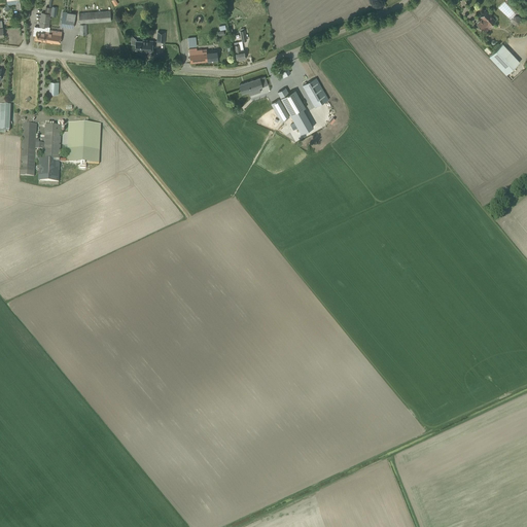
[(48,27),(50,13),(51,7),(46,7),(45,13),(41,12),(40,26),(48,27)]
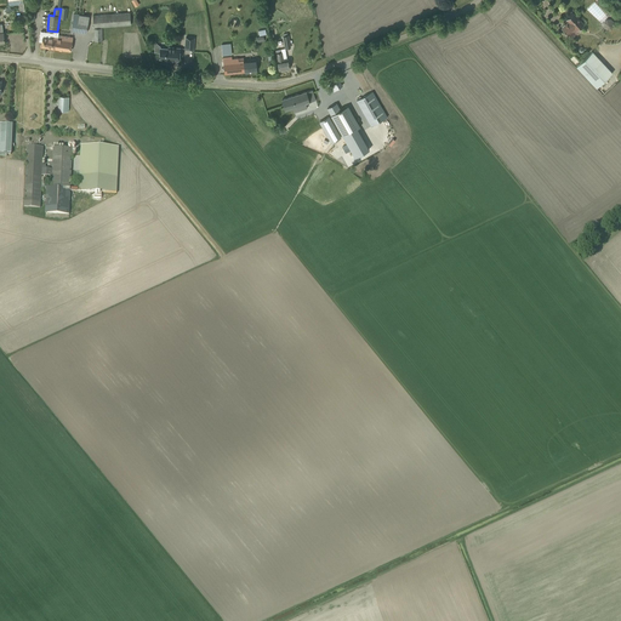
[(131,24),(130,18),(130,12),(92,16),(93,28),(131,24)]
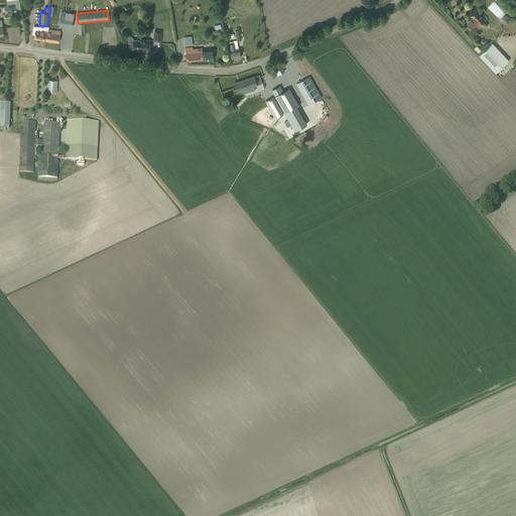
[(473,18),(467,23),(472,29),(478,23),(479,25),(485,20),(476,10),(471,15),(473,18)]
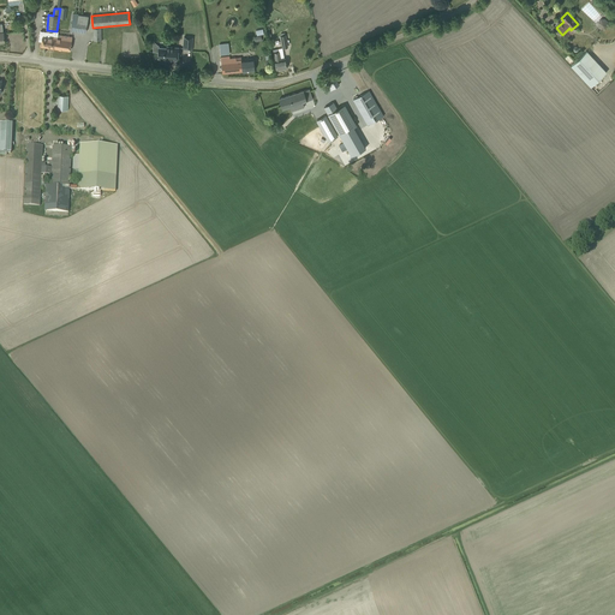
[(85,33),(88,16),(73,13),(70,30),(85,33)]
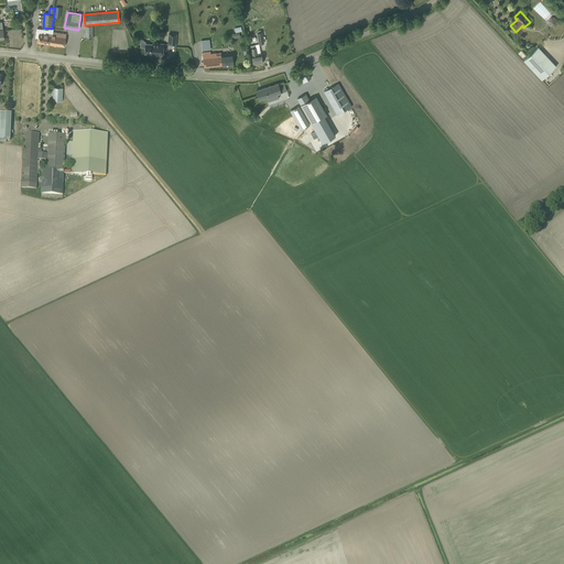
[(548,23),(551,26),(555,26),(557,24),(557,21),(555,18),(551,17),(549,20),(548,23)]
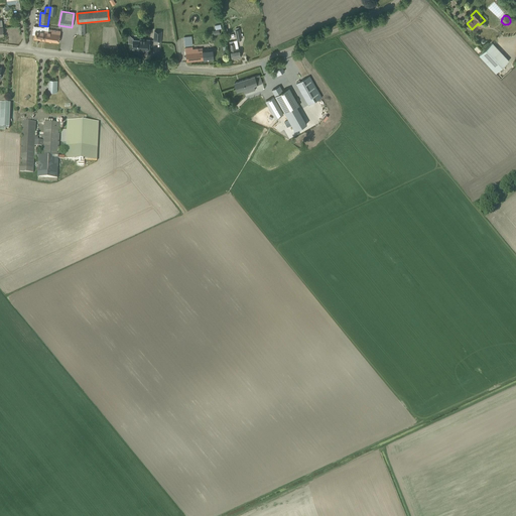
[(34,38),(46,40),(47,31),(44,30),(44,28),(44,27),(34,26),(32,34),(35,34),(34,38)]
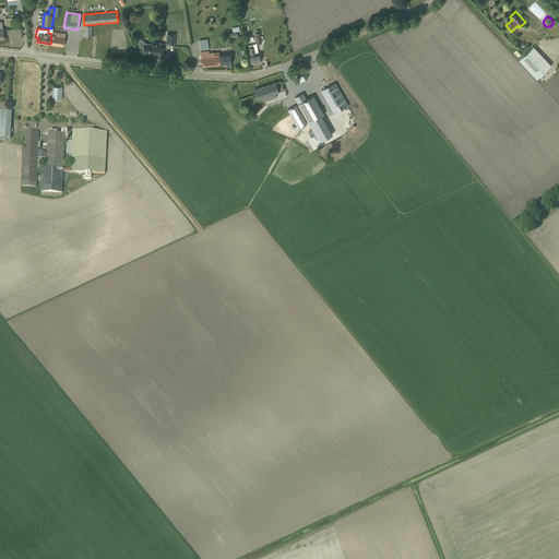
[(64,36),(51,34),(50,44),(63,46),(64,36)]
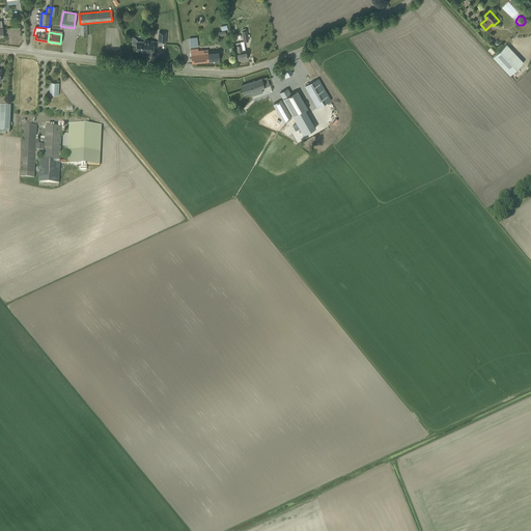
[(137,45),(137,46),(136,50),(141,51),(141,52),(152,53),(154,48),(154,40),(144,39),(144,42),(137,40),(138,40),(133,36),(132,45),(137,45)]
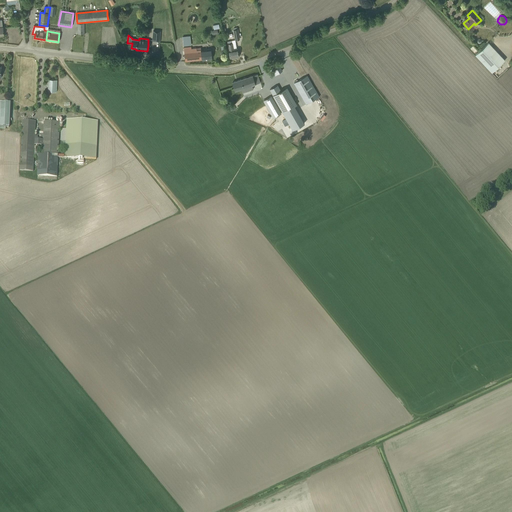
[(505,60),(488,42),(475,55),(491,73),(494,70),(505,60)]
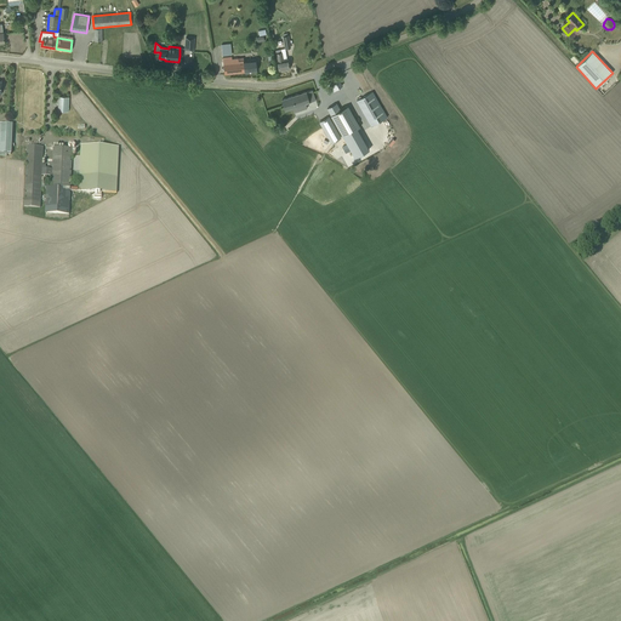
[(289,68),(288,60),(284,60),(281,52),(275,53),(279,70),(289,68)]
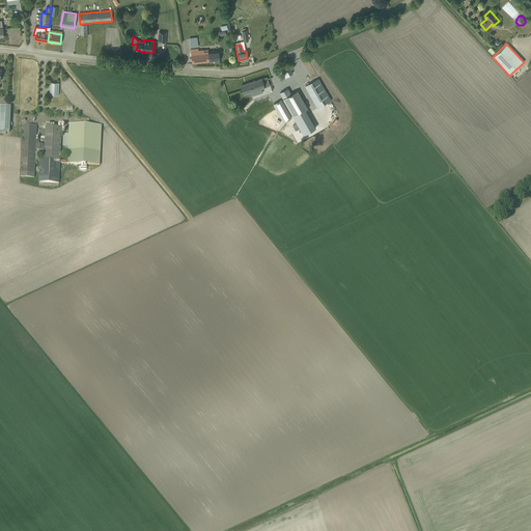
[(220,60),(219,55),(219,50),(204,52),(204,50),(198,50),(198,49),(191,50),(192,58),(192,63),(220,60)]
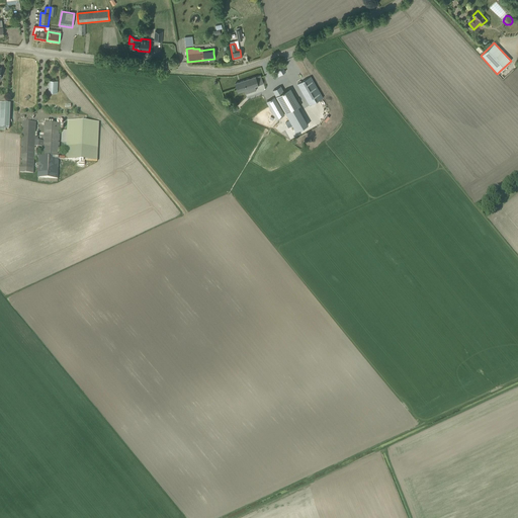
[(260,75),(235,83),(237,88),(238,92),(245,89),(246,94),(251,92),(249,88),(263,83),(262,80),(260,75)]
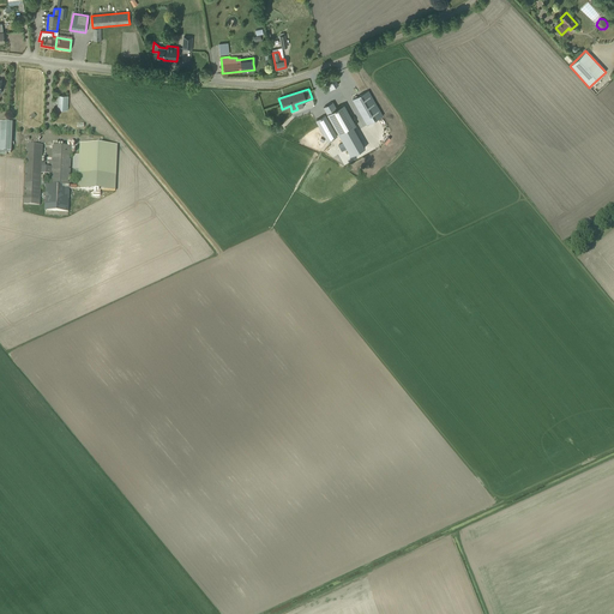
[(383,115),(368,90),(353,100),(355,104),(367,125),(383,115)]
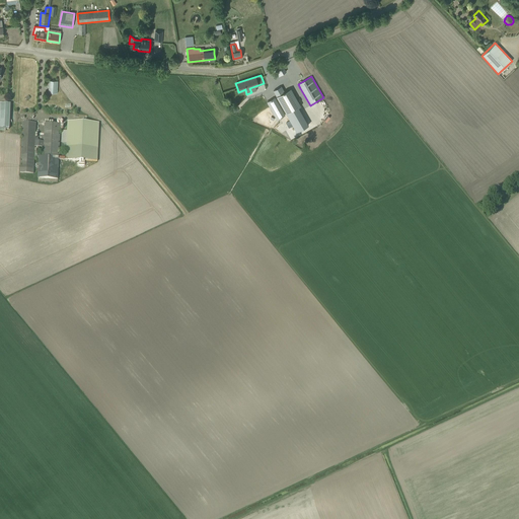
[(49,80),(49,92),(57,93),(58,81),(49,80)]
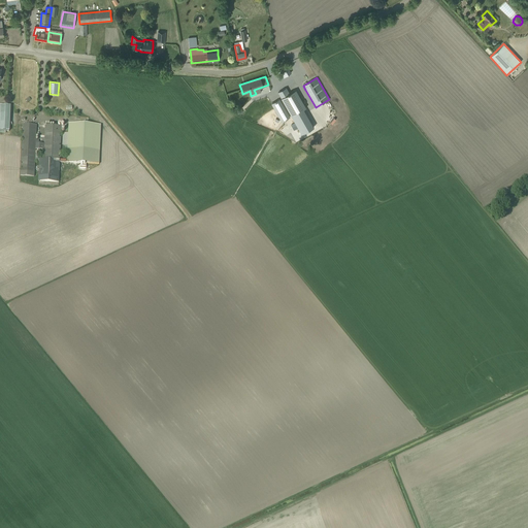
[(286,88),(278,92),(292,116),(303,109),(306,107),(296,90),(290,93),(286,88)]
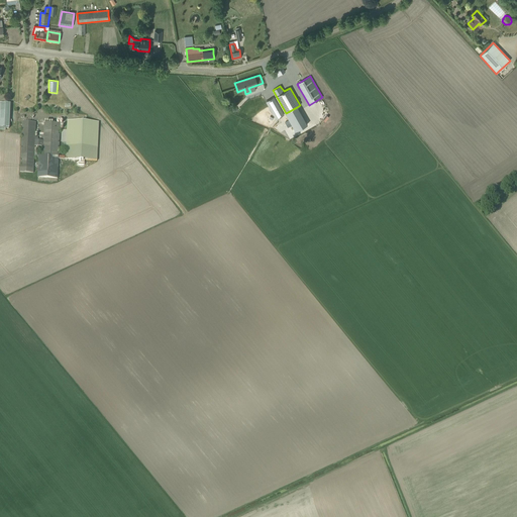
[(255,107),(265,102),(260,94),(251,100),(255,107)]
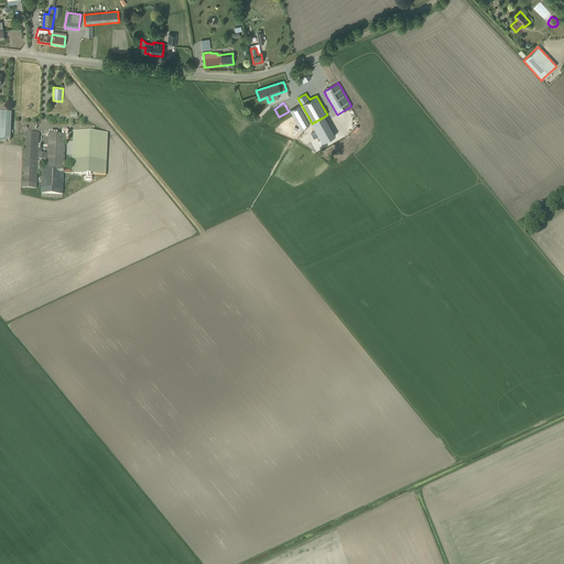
[(299,106),(290,110),(301,130),(310,125),(308,123),(299,106)]
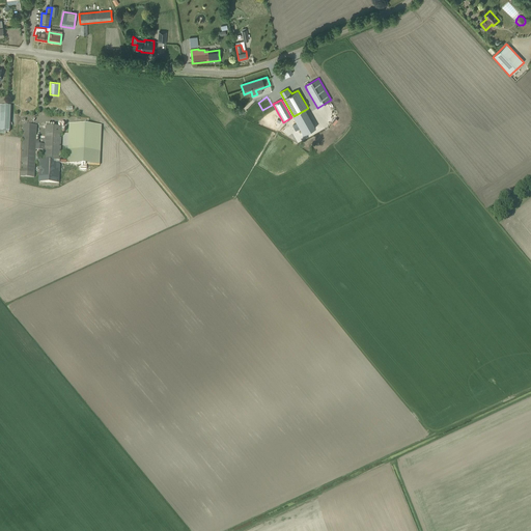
[(0,134),(6,134),(6,132),(9,132),(9,128),(10,107),(0,106),(0,134)]
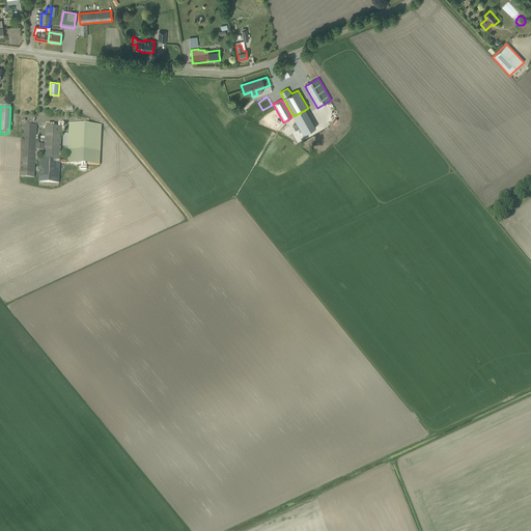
[(68,124),(67,161),(60,161),(59,163),(100,165),(102,127),(68,124)]
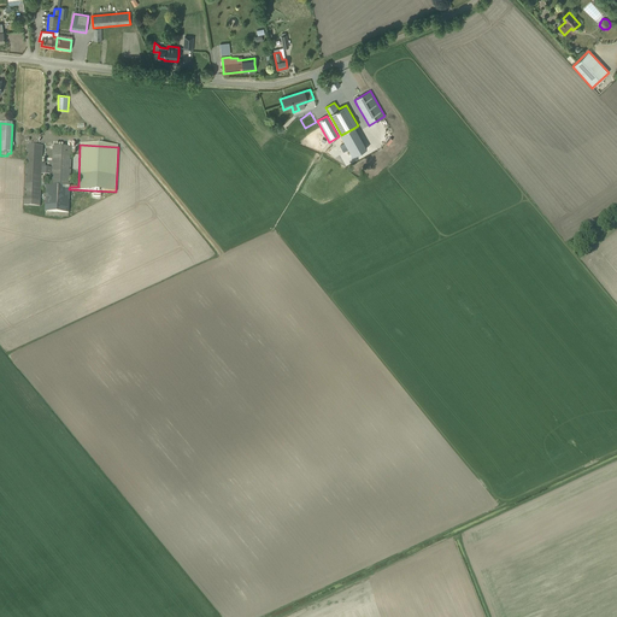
[(52,169),(41,168),(42,146),(27,146),(25,170),(23,205),(39,206),(40,188),(46,188),(45,211),(68,212),(69,189),(70,187),(71,148),(53,147),(52,169)]
